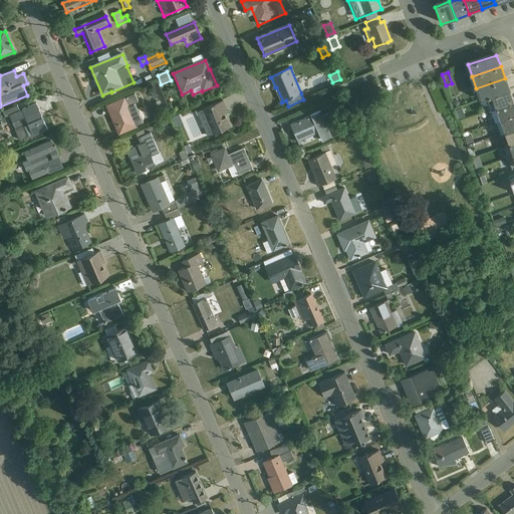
[(487,98),(509,90),(505,78),(476,88),(480,100),(487,98)]
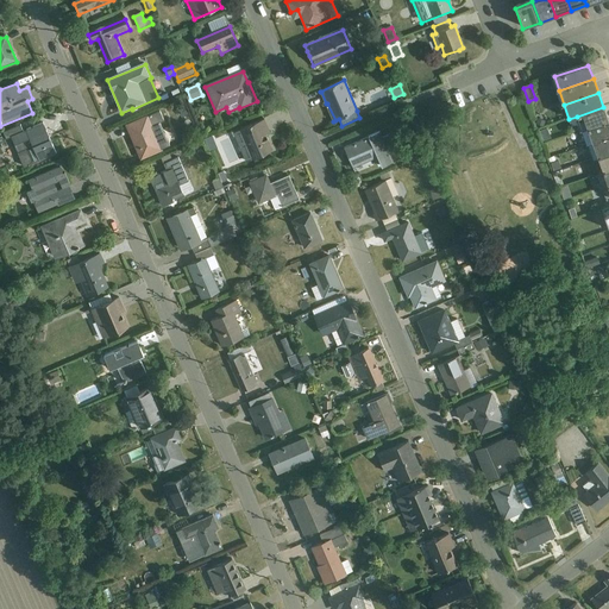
[(451,112),(449,105),(441,107),(444,115),(451,112)]
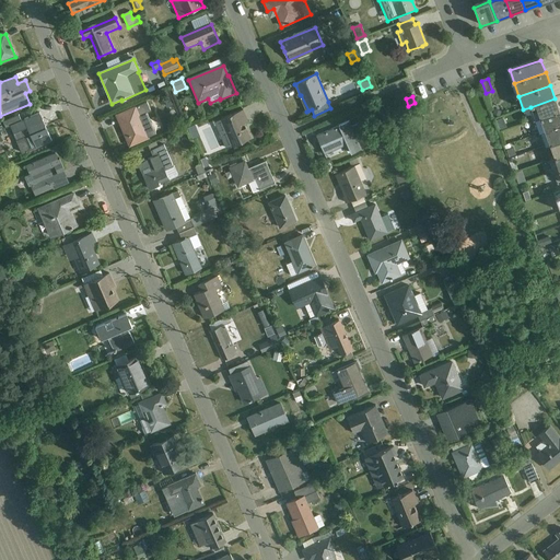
[(173,105),(167,97),(162,102),(167,109),(173,105)]
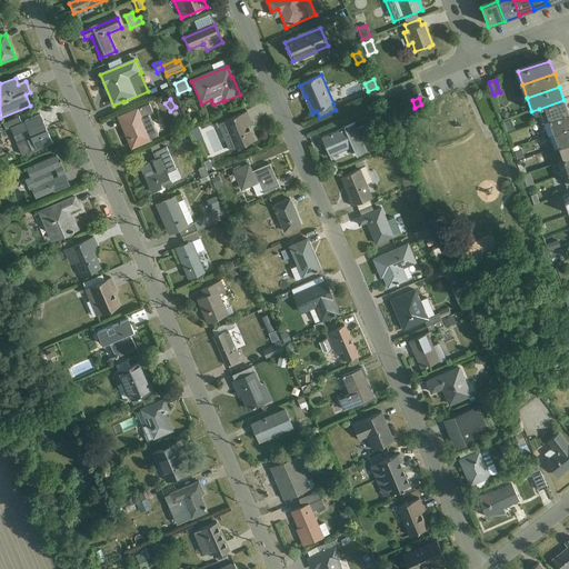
[(542,123),(543,122),(568,113),(563,100),(539,109),(541,115),(539,116),(542,123)]
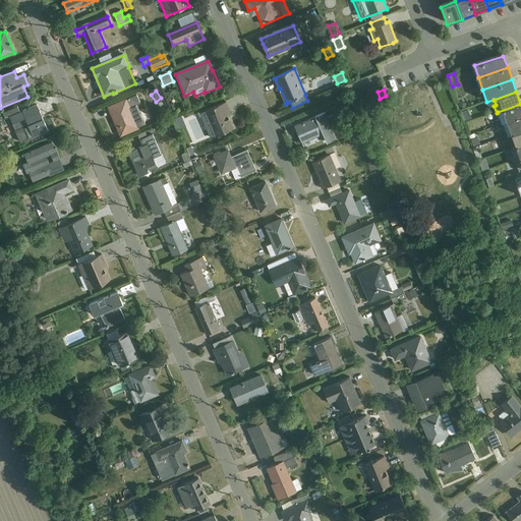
[(121,136),(146,126),(136,106),(140,104),(136,96),(109,108),(121,136)]
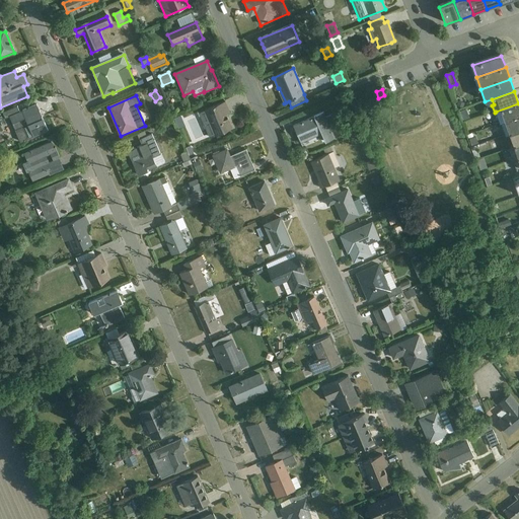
[(215,136),(232,129),(226,115),(230,114),(225,102),(205,112),(215,136)]
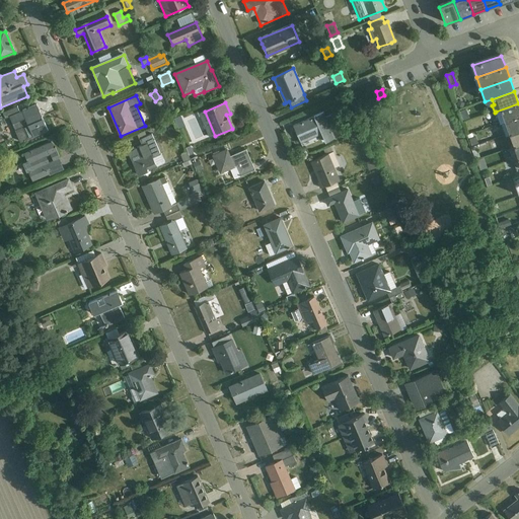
[(501,124),(518,118),(518,105),(518,103),(496,112),(500,125),(501,124)]
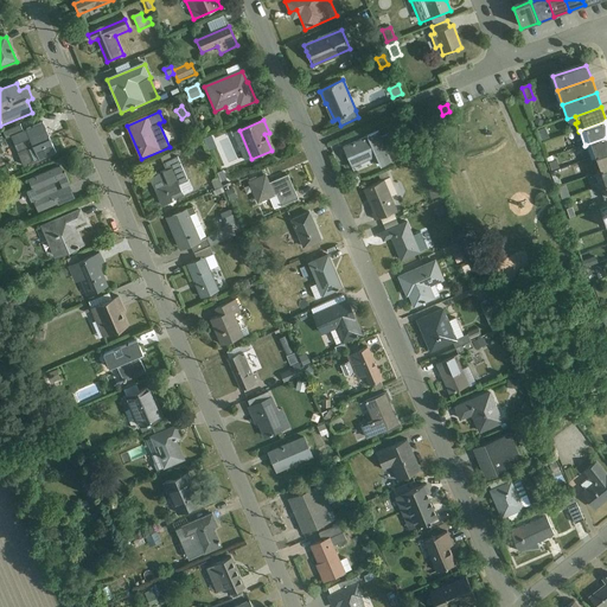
[(24,167),(56,154),(50,139),(48,140),(44,133),(46,132),(43,123),(23,132),(20,126),(4,133),(6,140),(12,138),(20,158),(21,160),(21,163),(24,167)]
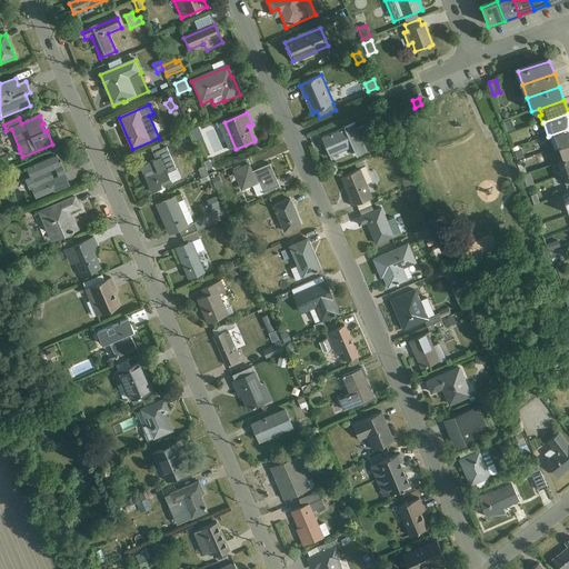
[(503,121),(507,132),(513,130),(511,119),(503,121)]
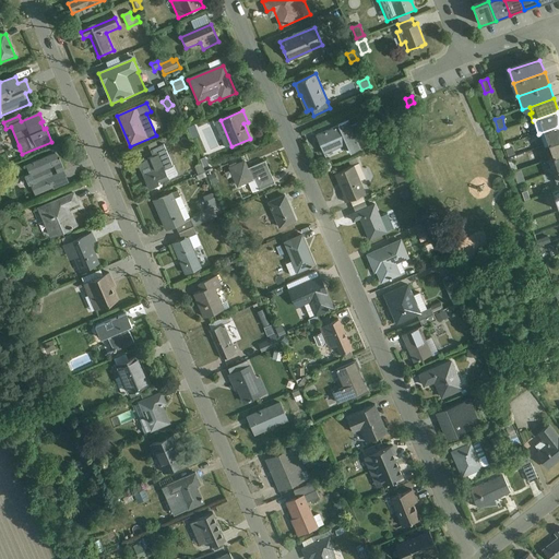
[(351,154),(361,150),(349,121),(316,137),(323,154),(346,144),(351,154)]
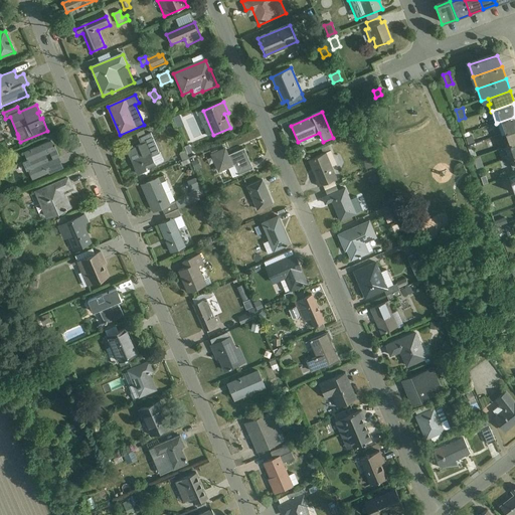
[(173,119),(176,128),(182,126),(178,116),(173,119)]
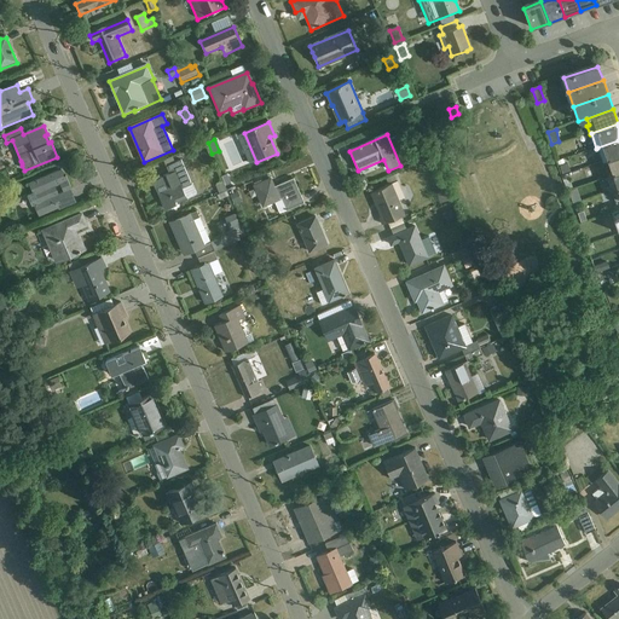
[(603,162),(608,161),(618,156),(618,140),(597,148),(603,162)]
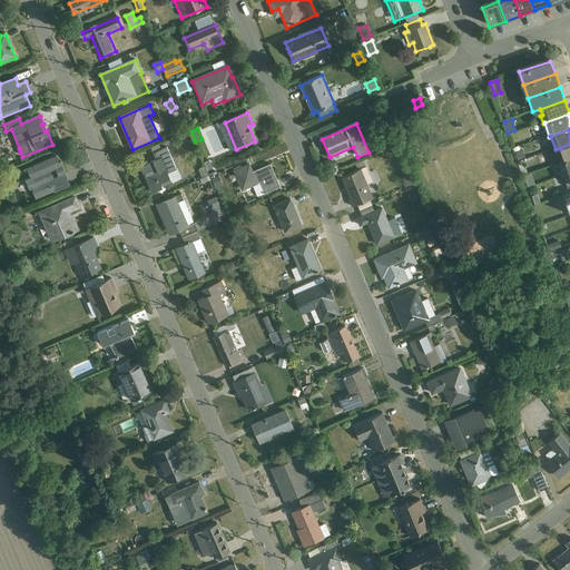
[(564,161),(569,159),(569,144),(560,148),(564,161)]
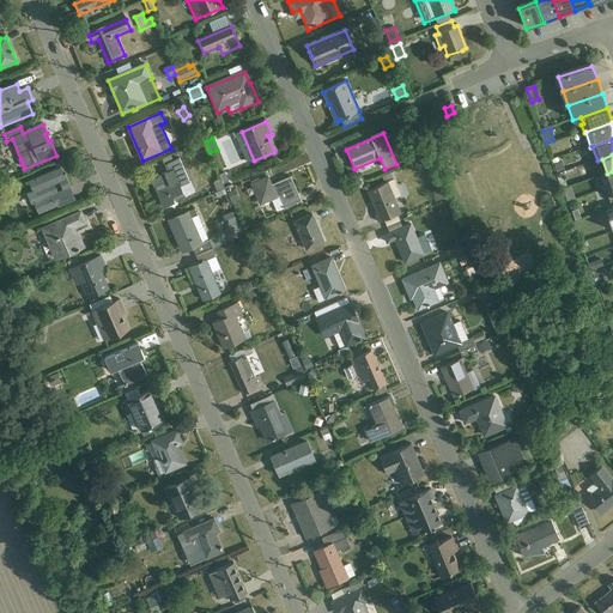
[(186,199),(184,198),(195,193),(190,183),(189,183),(180,159),(165,165),(168,173),(151,181),(163,208),(186,199)]
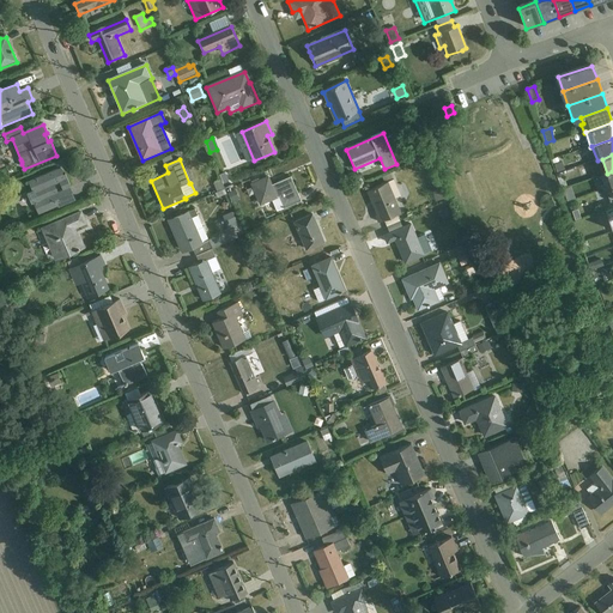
[(554,165),(557,174),(565,171),(563,163),(554,165)]
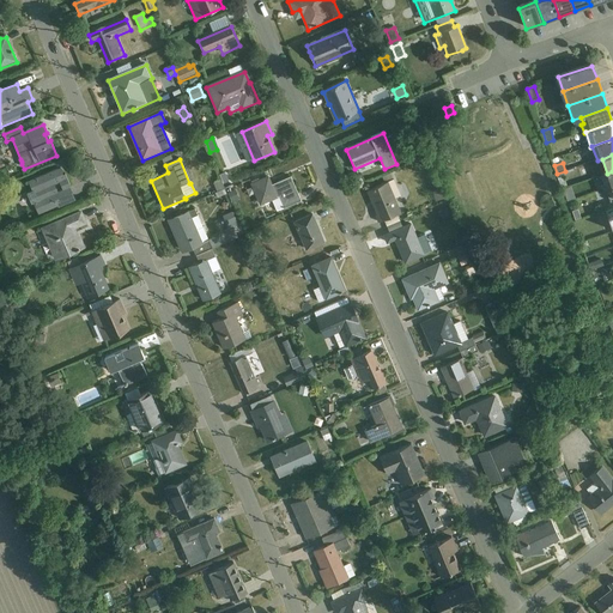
[(60,183),(64,192),(70,189),(71,187),(65,175),(64,176),(62,175),(64,173),(60,170),(29,183),(32,193),(26,195),(31,206),(34,205),(38,216),(58,207),(53,196),(59,194),(55,186),(60,183)]
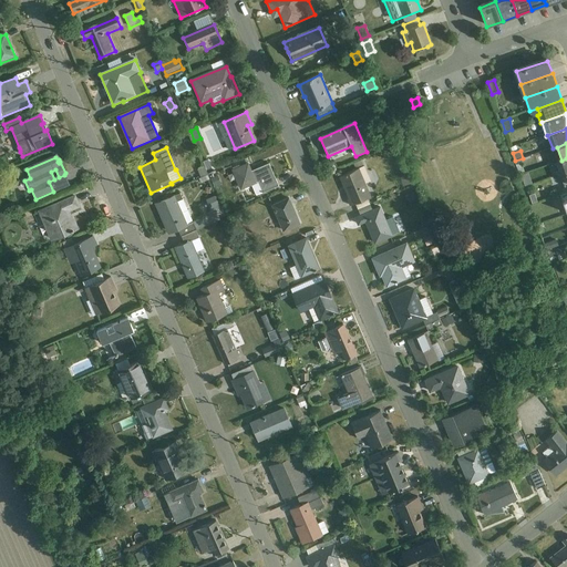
[(556,163),(560,175),(566,173),(566,158),(562,161),(556,163)]
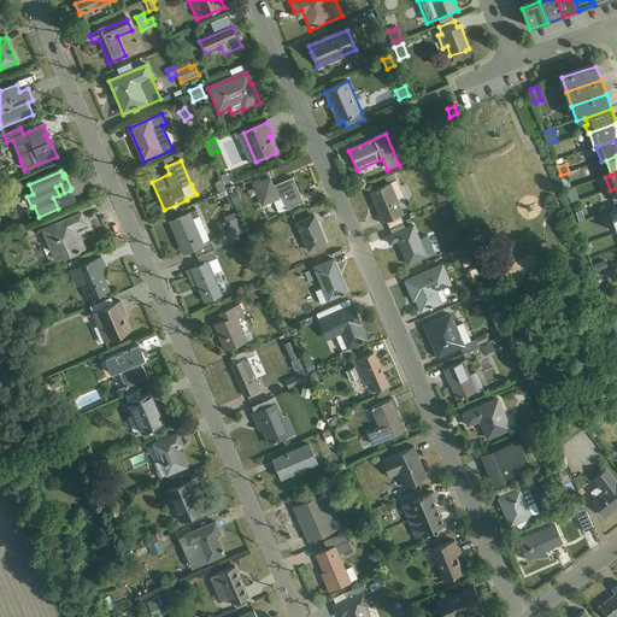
[(222,182),(225,191),(231,188),(227,175),(221,177),(222,182)]
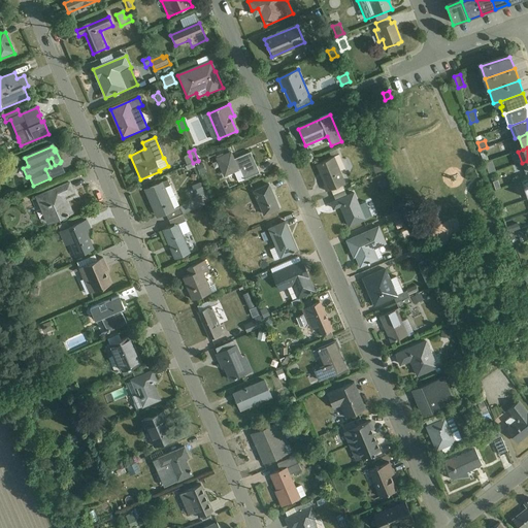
[(326,193),(345,184),(340,171),(345,169),(339,156),(336,150),(329,153),(331,158),(317,165),(325,186),(324,187),(326,193)]
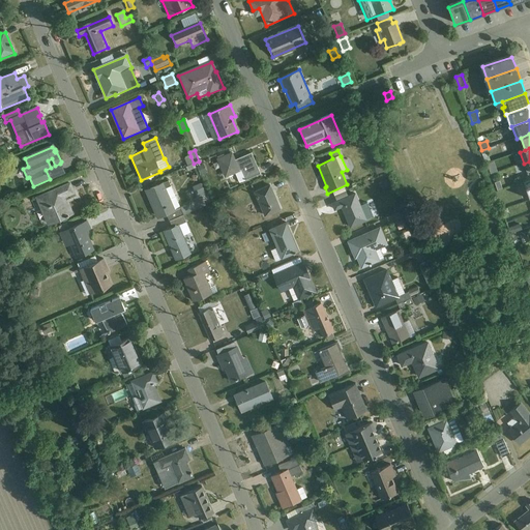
[(239,183),(261,174),(252,154),(236,160),(232,152),(216,159),(225,179),(235,174),(239,183)]
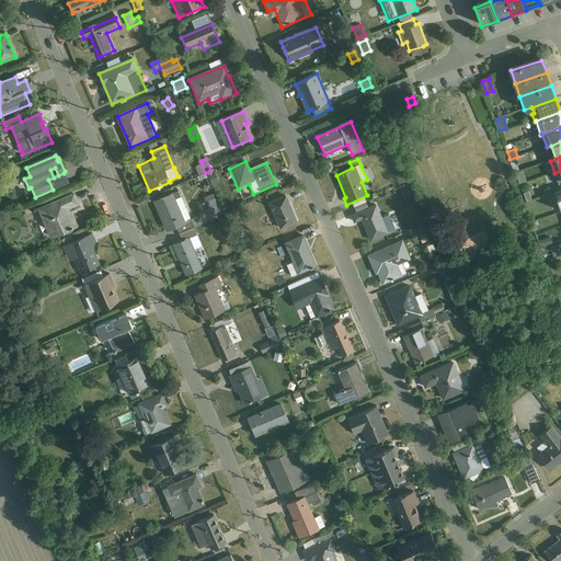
[(198,175),(205,173),(202,165),(195,169),(198,175)]
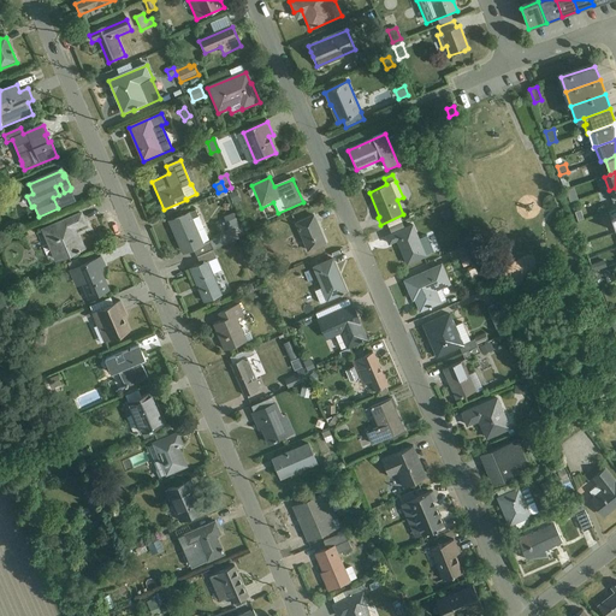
[(444,188),(434,190),(438,203),(448,201),(444,188)]
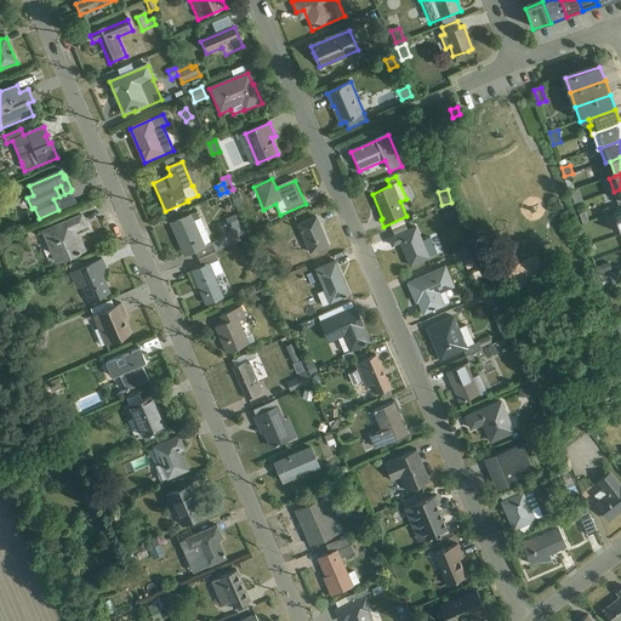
[(221,201),(231,198),(227,192),(220,194),(217,195),(221,201)]
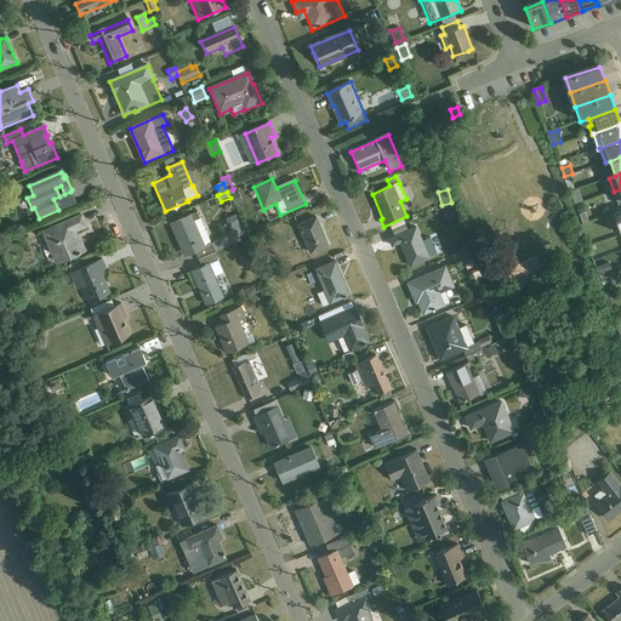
[(231,197),(234,206),(243,203),(239,194),(231,197)]
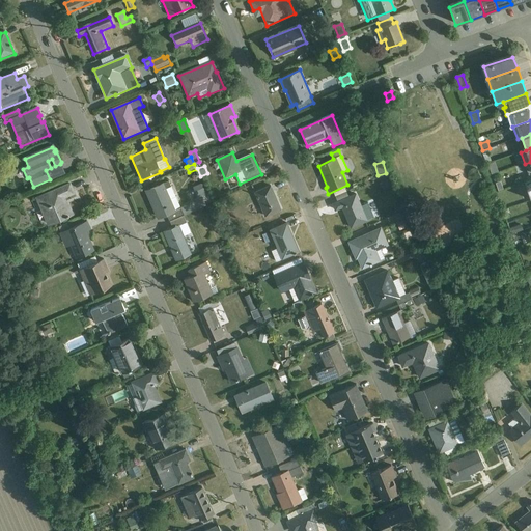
[(390,179),(381,184),(384,193),(390,190),(390,188),(393,187),(390,179)]
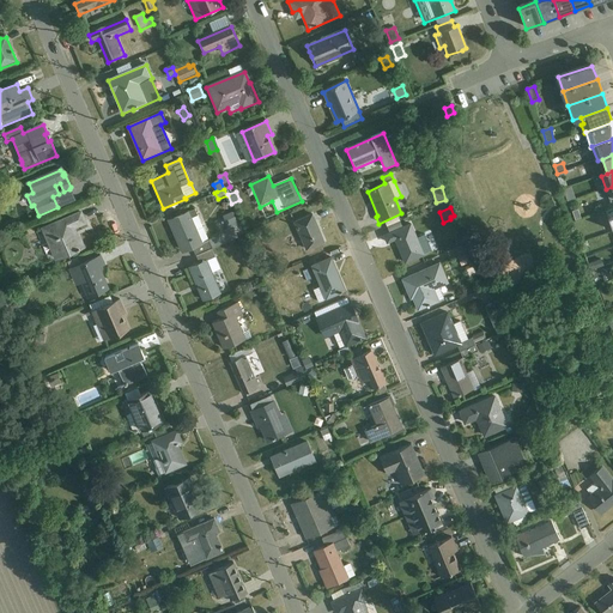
[(180,240),(184,253),(193,249),(196,256),(216,249),(238,238),(235,230),(208,241),(195,211),(169,222),(177,241),(180,240)]
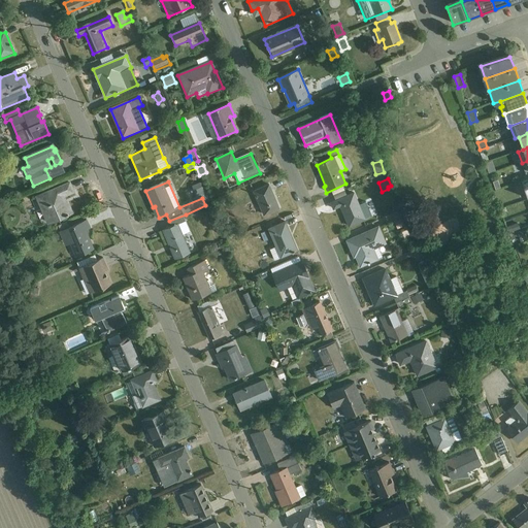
[(73,192),(69,184),(36,198),(46,224),(71,213),(67,204),(66,204),(62,197),(73,192)]
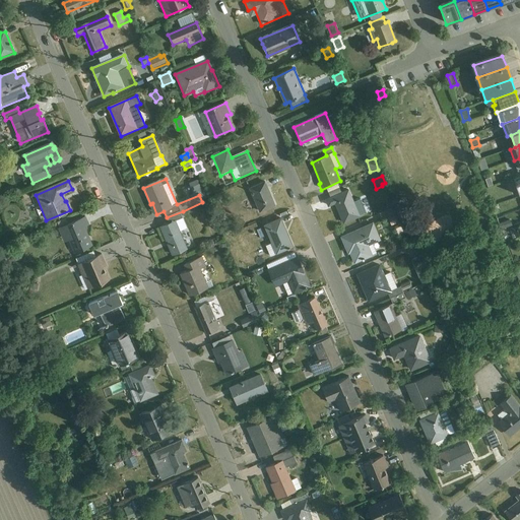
[(197,181),(189,184),(194,195),(202,192),(200,189),(202,188),(199,181),(197,181)]
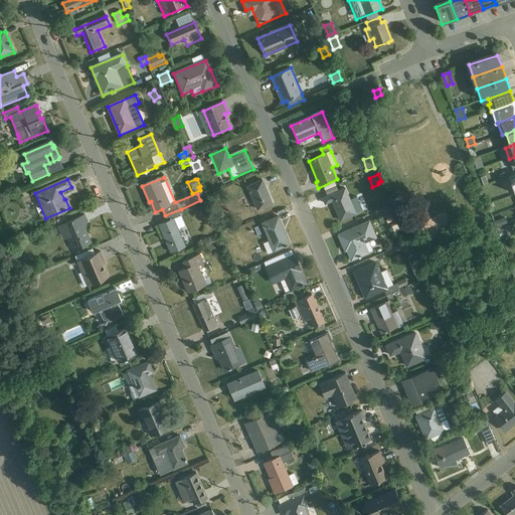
[(256,211),(273,204),(263,181),(247,188),(256,211)]
